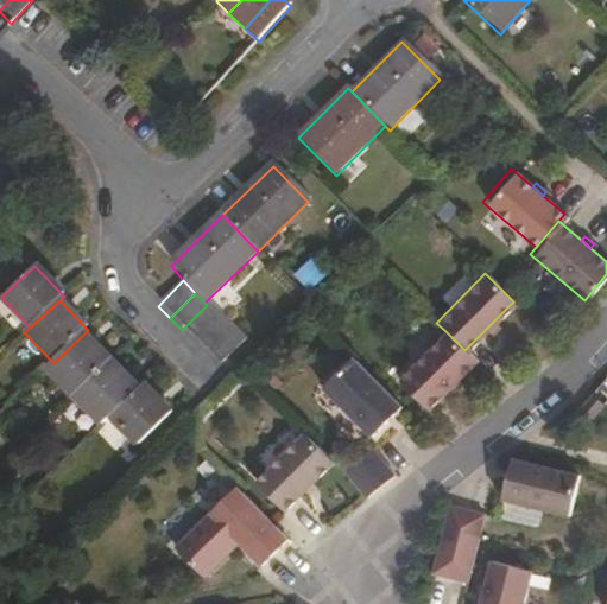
[(195,343),(219,317),(207,305),(182,330),(195,343)]
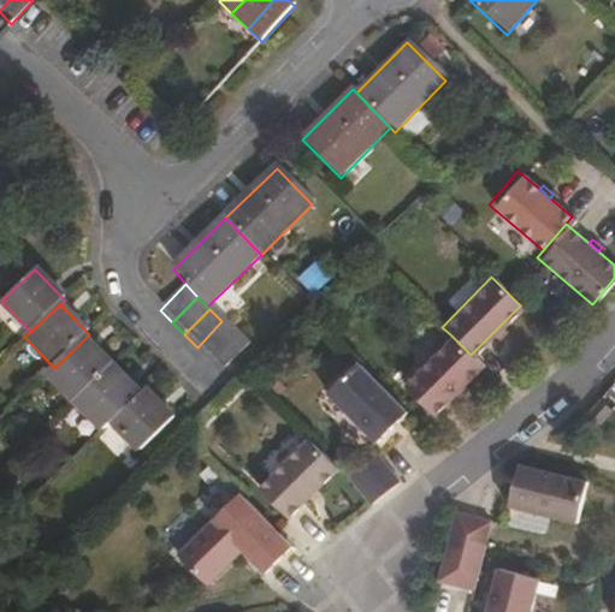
[(210,360),(235,333),(222,321),(197,348),(210,360)]
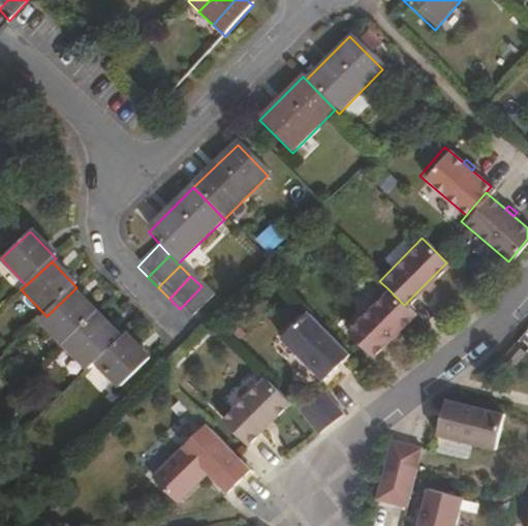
[(425,291),(432,284),(429,280),(421,288),(425,291)]
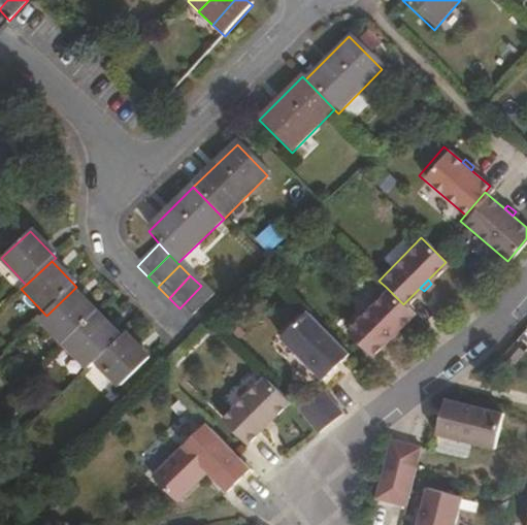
[(190,319),(213,298),(201,286),(179,308),(190,319)]
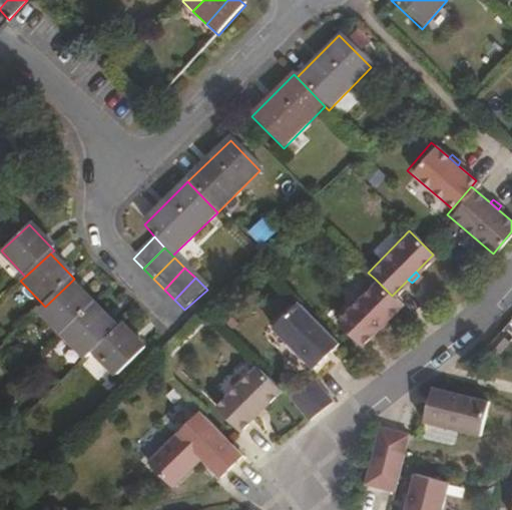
[(383,320),(400,303),(392,296),(375,279),(335,321),(359,344),(375,328),(383,320)]
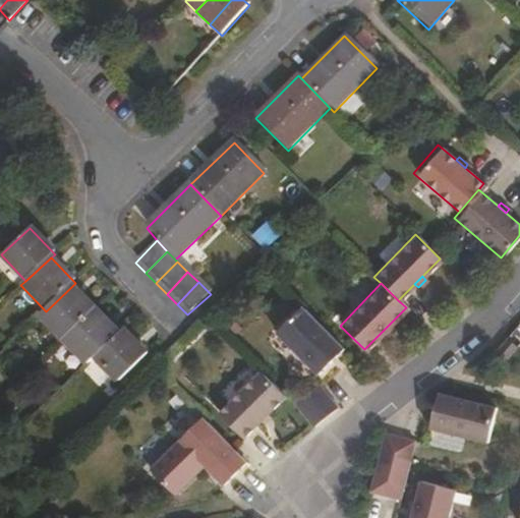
[(63,342),(94,311),(71,287),(46,311),(39,318),(63,342)]
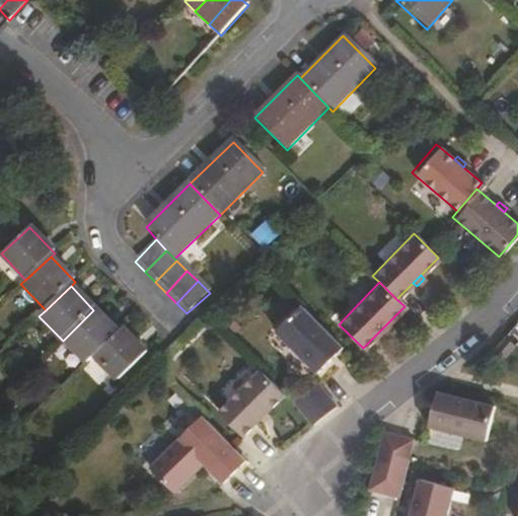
[(339,346),(298,305),(272,330),(315,372),(339,346)]
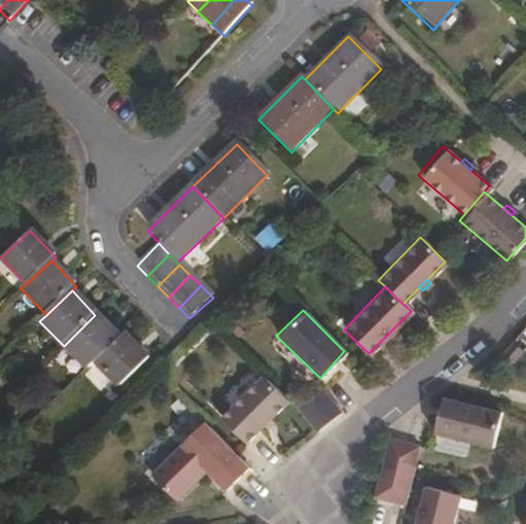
[(97,362),(119,340),(95,315),(64,346),(88,371),(97,362)]
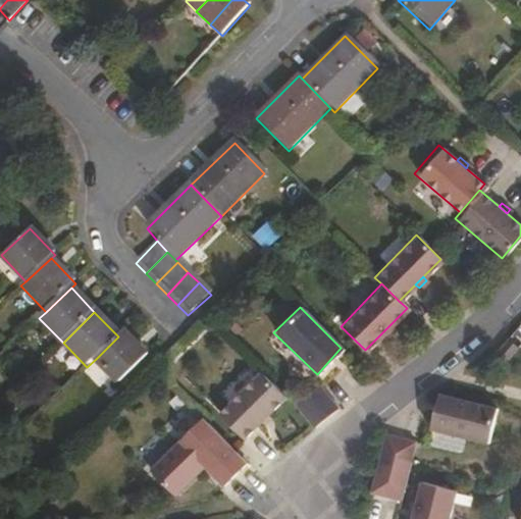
[(385,338),(393,329),(389,325),(381,333),(385,338)]
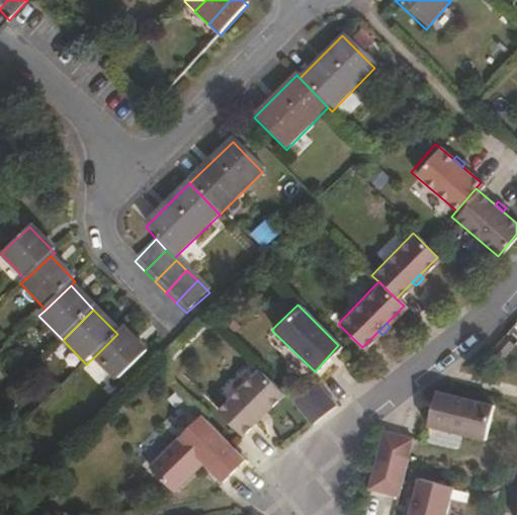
[(147,352),(122,328),(117,334),(95,356),(118,379),(147,352)]
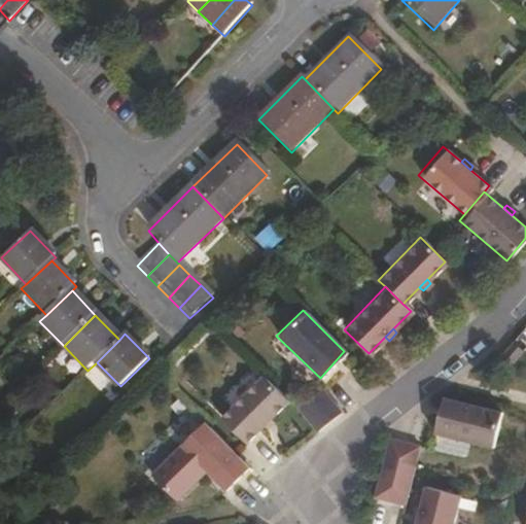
[(511,364),(524,349),(515,342),(501,355),(511,364)]
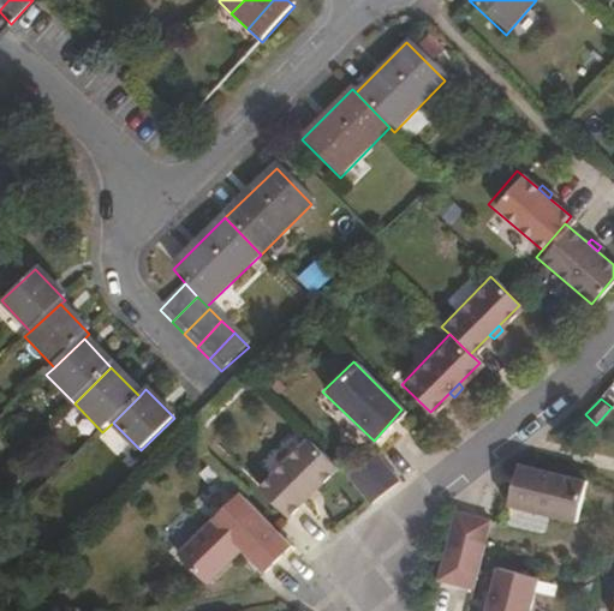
[(287,515),(335,463),(307,435),(256,484),(287,515)]
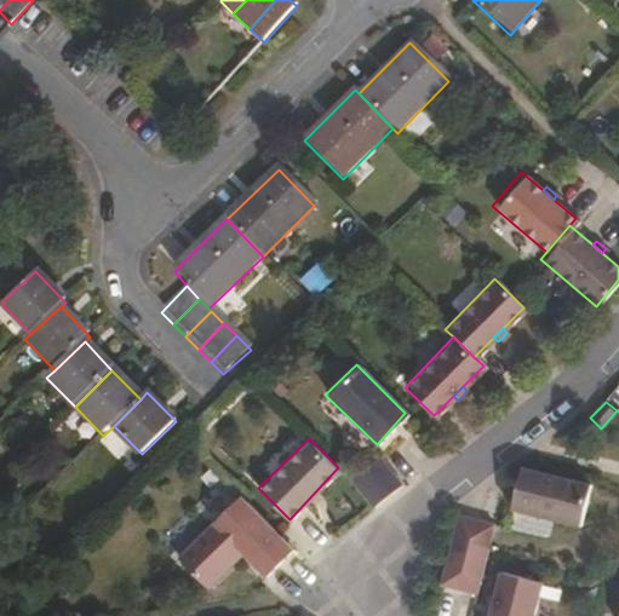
[(399,483),(377,454),(349,477),(372,505),(399,483)]
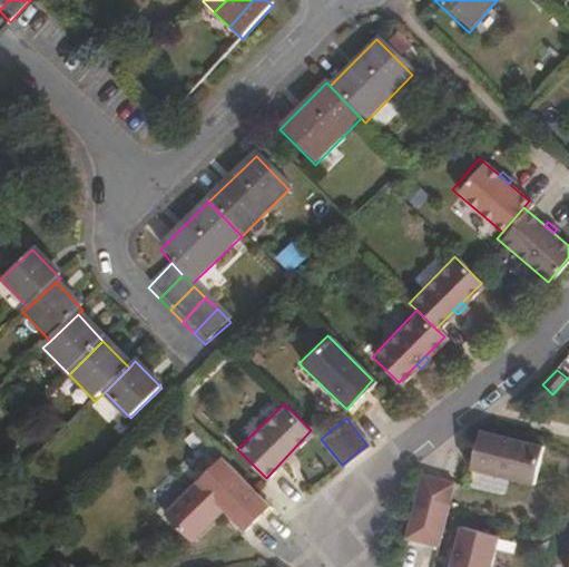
[(537,482),(547,445),(482,428),(472,466),(537,482)]
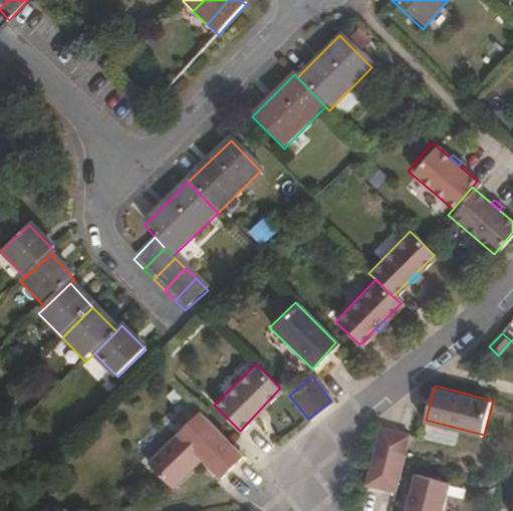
[(220,477),(241,454),(197,411),(147,461),(172,486),(199,457),(220,477)]
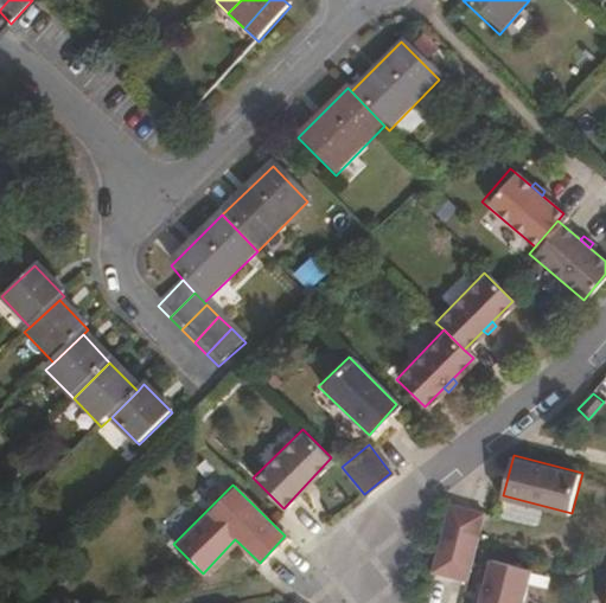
[(477,545),(485,511),(451,502),(441,538),(477,545)]
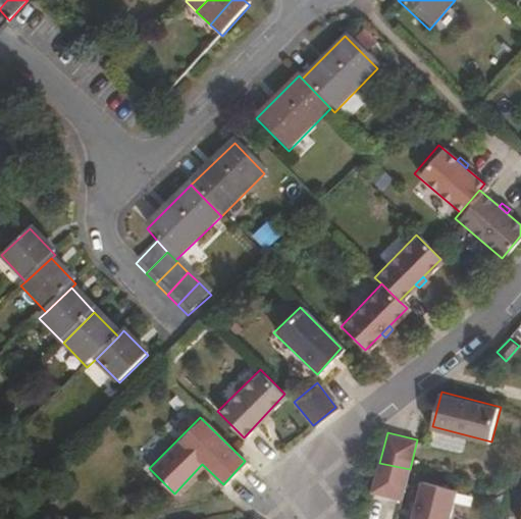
[(402,499),(410,469),(379,463),(372,491),(402,499)]
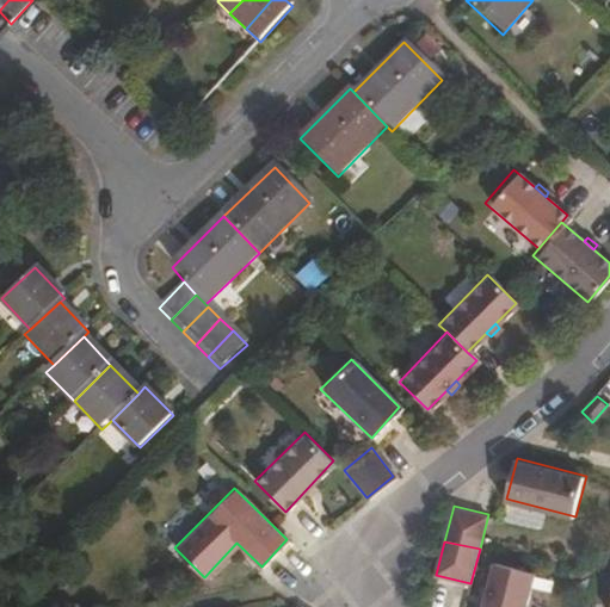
[(525,606),(535,571),(494,562),(482,606),(525,606)]
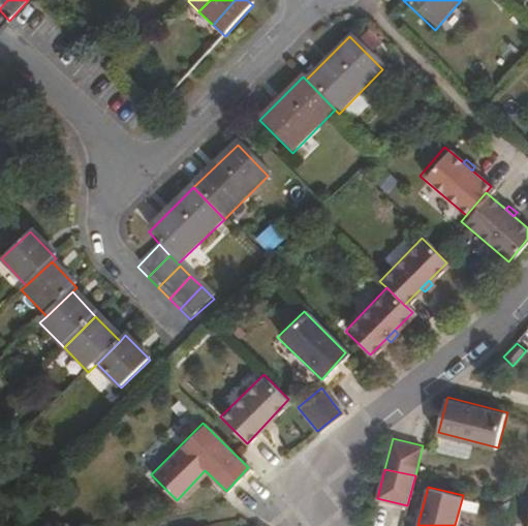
All buildings are outlined.
